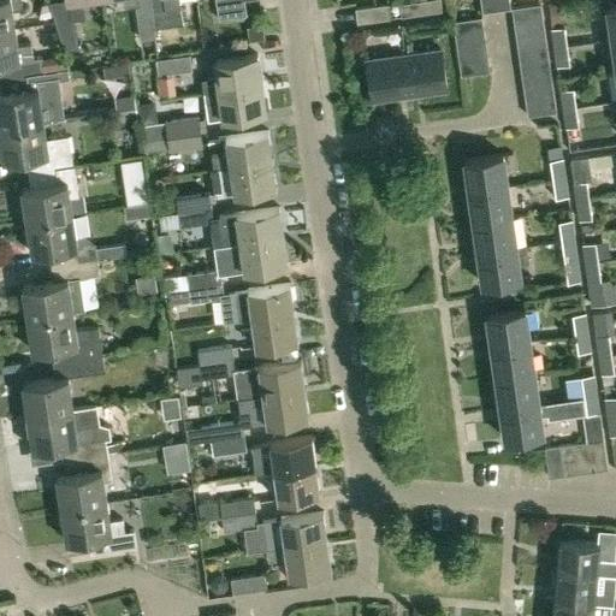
[(21,10),(18,0),(0,0),(0,29),(17,28),(15,10),(21,10)]
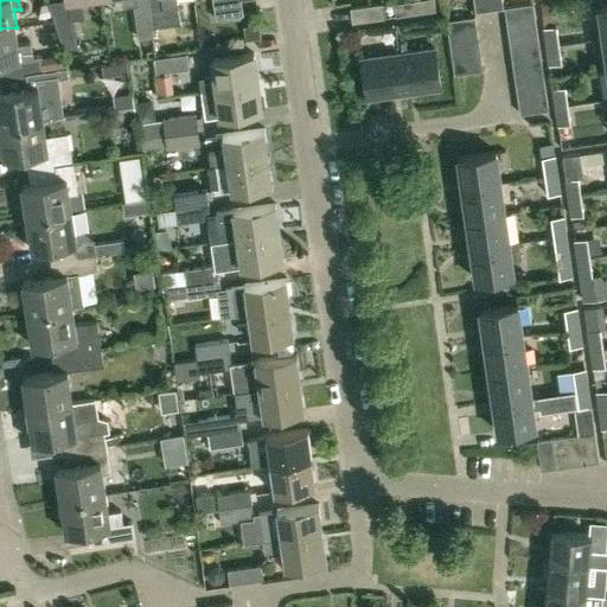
[(72,13),(84,12),(82,0),(66,0),(68,0),(50,2),(66,55),(75,53),(74,48),(76,48),(72,13)]
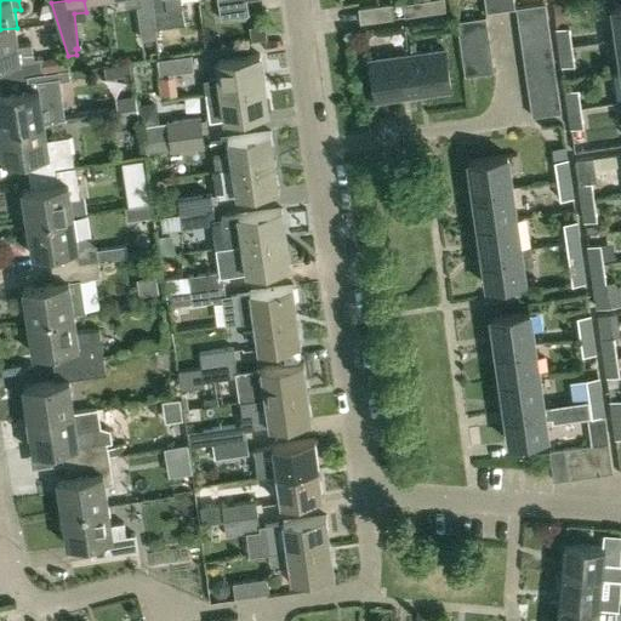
[(155,22),(157,28),(186,24),(183,7),(178,7),(176,0),(152,0),(153,9),(155,22)]
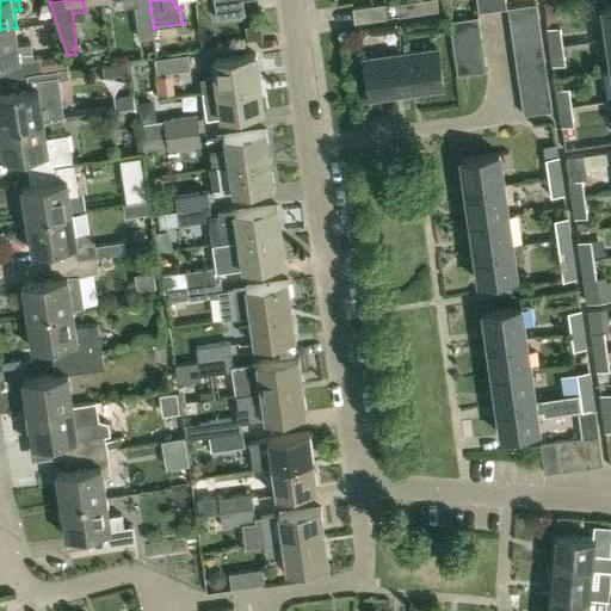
[(218,0),(220,1),(214,1),(216,19),(245,16),(242,0),(218,0)]
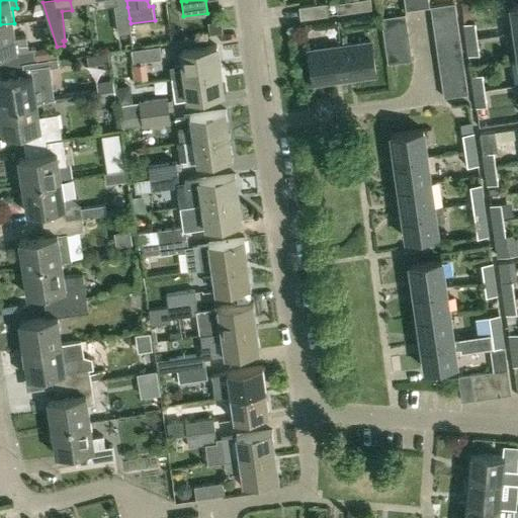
[(355,10),(353,0),(336,2),(338,14),(355,11),(355,10)]
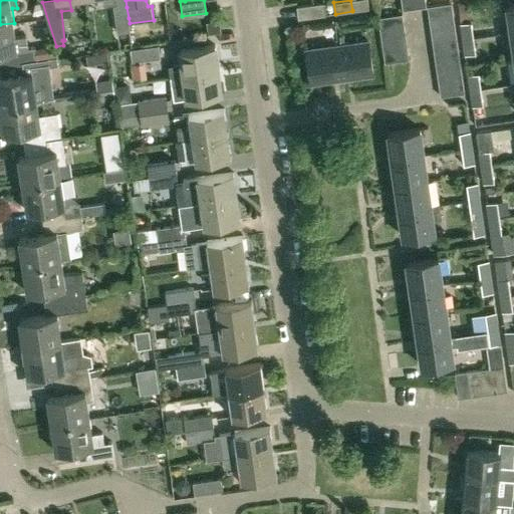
[(352,10),(352,11),(369,9),(367,0),(350,0),(352,10)]
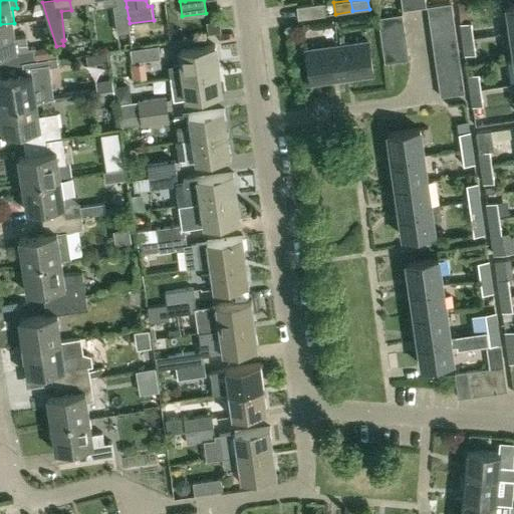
[(402,0),(404,10),(415,8),(414,0),(402,0)]
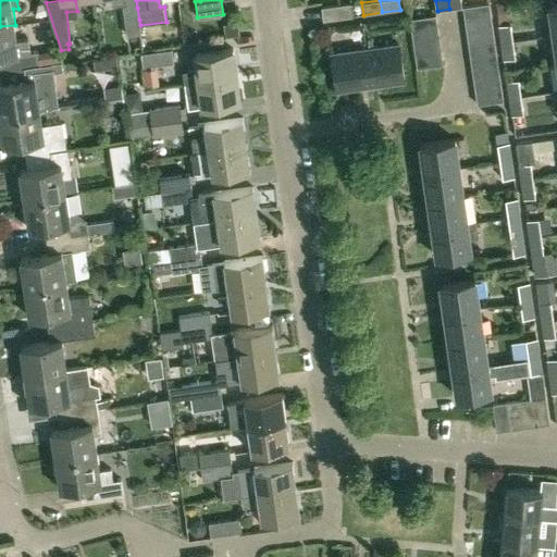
[(462,7),(463,15),(491,12),(489,0),(462,4),(462,7)]
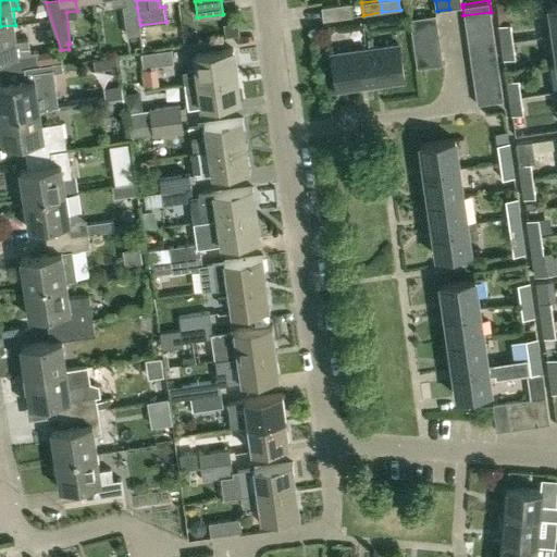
[(353,15),(350,2),(321,7),(323,20),(353,15)]
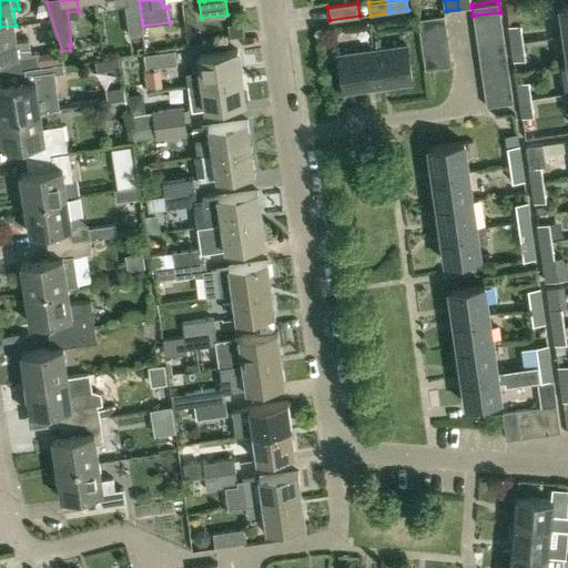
[(473,16),(475,27),(501,22),(500,12),(473,16)]
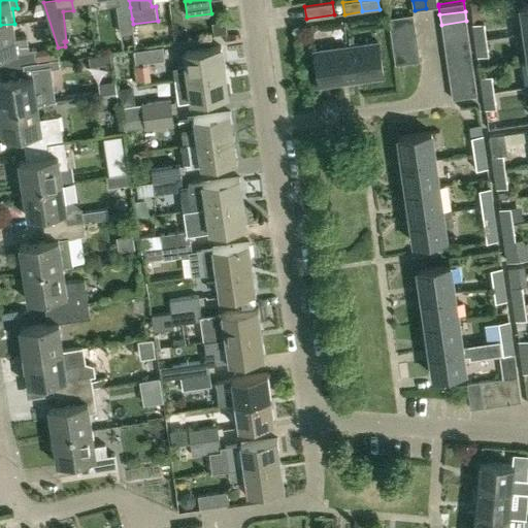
[(413,13),(388,18),(390,29),(415,26),(413,13)]
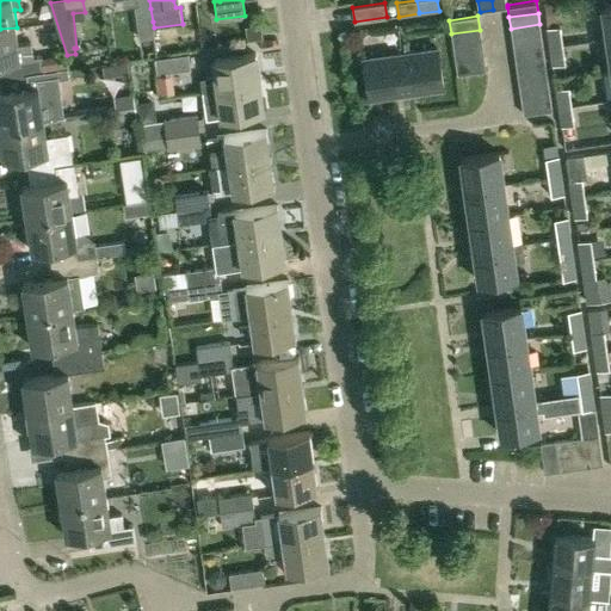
[(511,29),(512,42),(542,38),(539,25),(511,29)]
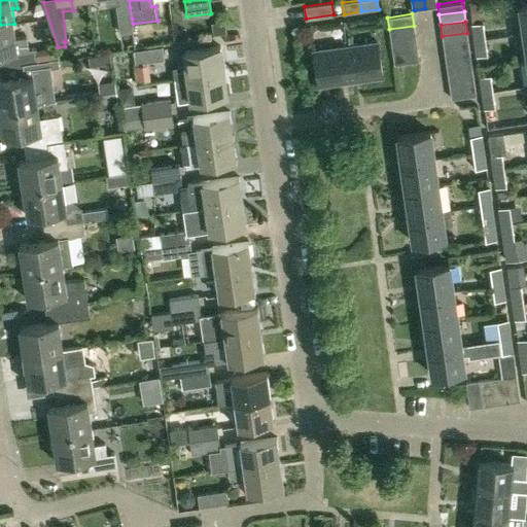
[(471,24),(473,40),(485,39),(483,22),(471,24)]
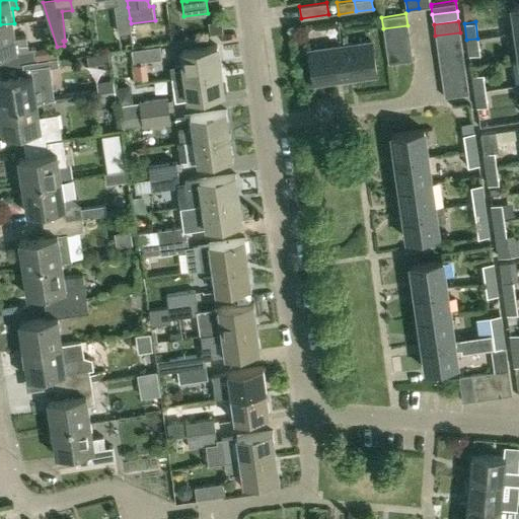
[(27,51),(25,36),(16,38),(14,23),(0,24),(0,56),(2,66),(39,61),(36,49),(27,51)]
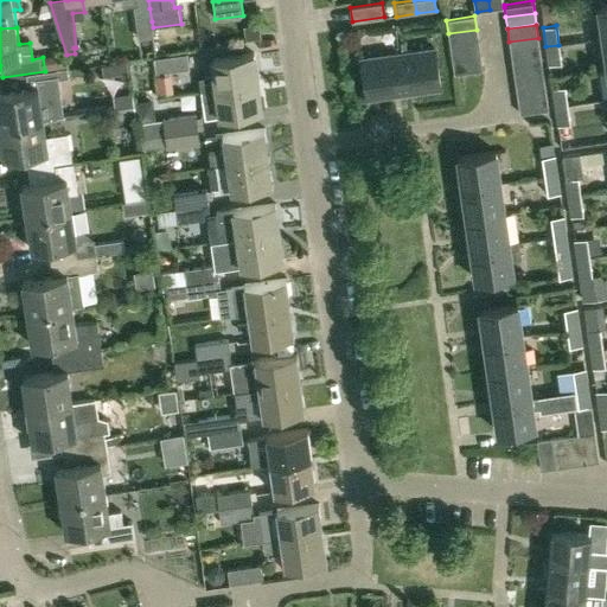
[(477,30),(448,33),(451,48),(479,43),(477,30)]
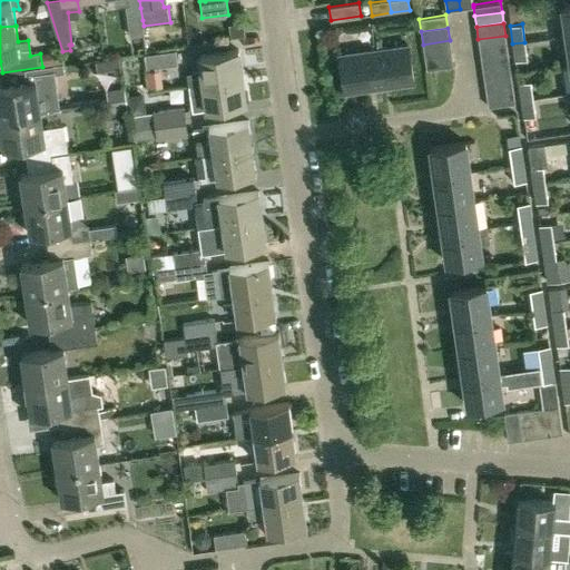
[(478,39),(480,51),(507,48),(505,36),(478,39)]
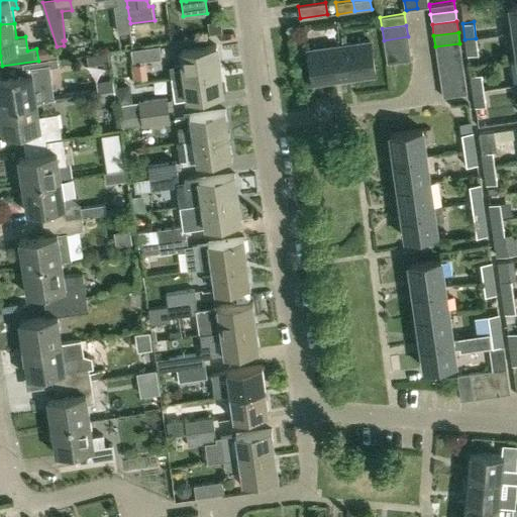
[(408,36),(384,40),(385,52),(409,47),(408,36)]
